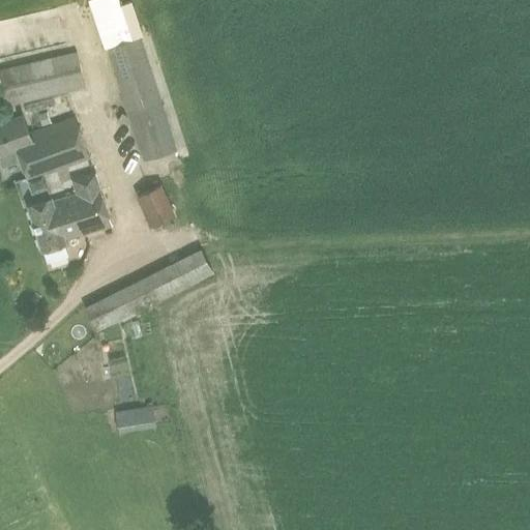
[(119,0),(93,0),(108,43),(130,36),(119,0)]
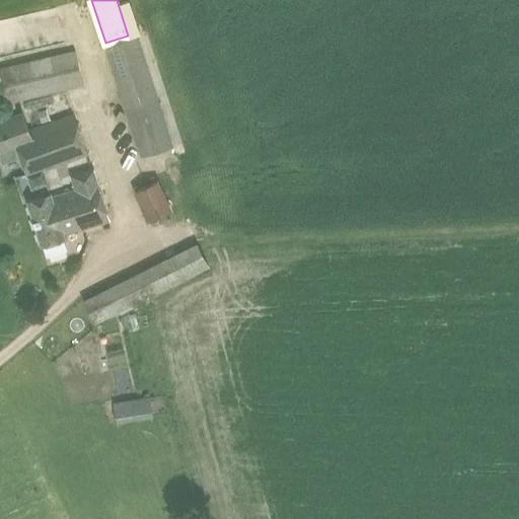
[(173,144),(138,35),(104,46),(139,155),(173,144)]
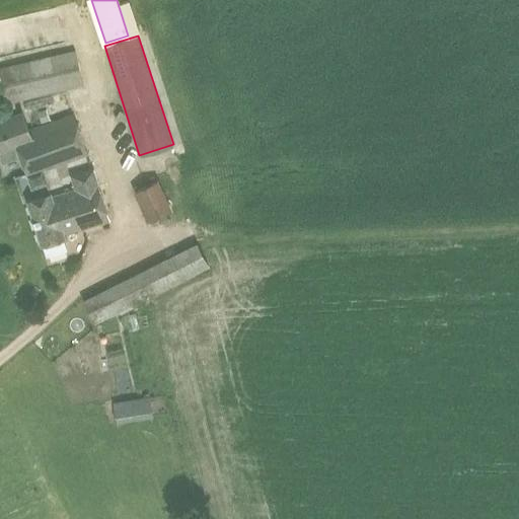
[(0,71),(7,101),(83,83),(76,51),(0,68),(0,71)]
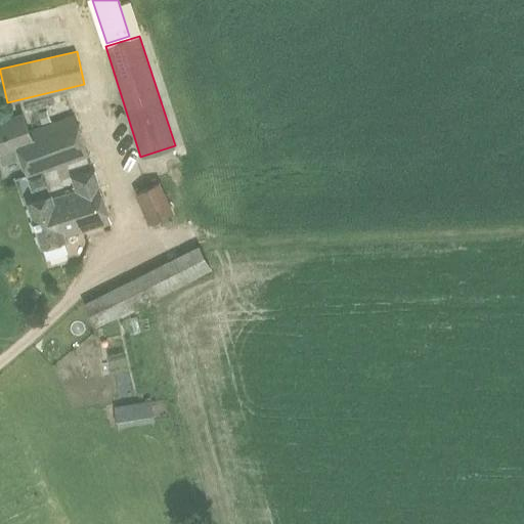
[(0,120),(0,155),(3,163),(22,157),(28,175),(88,154),(74,114),(29,130),(23,112),(0,120)]
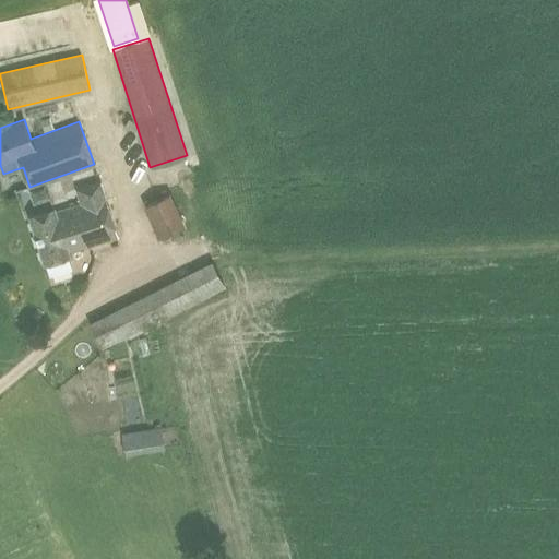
[(56,211),(55,207),(30,216),(46,265),(72,258),(70,252),(119,236),(102,182),(78,190),(82,202),(56,211)]
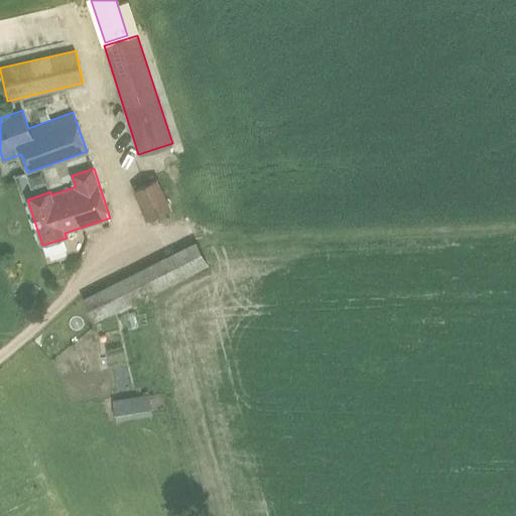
[(159,181),(134,190),(146,220),(170,208),(159,181)]
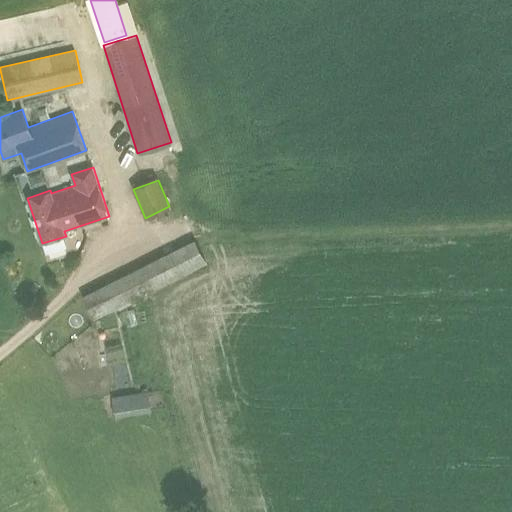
[(210,269),(195,238),(140,267),(147,292),(152,289),(157,295),(210,269)]
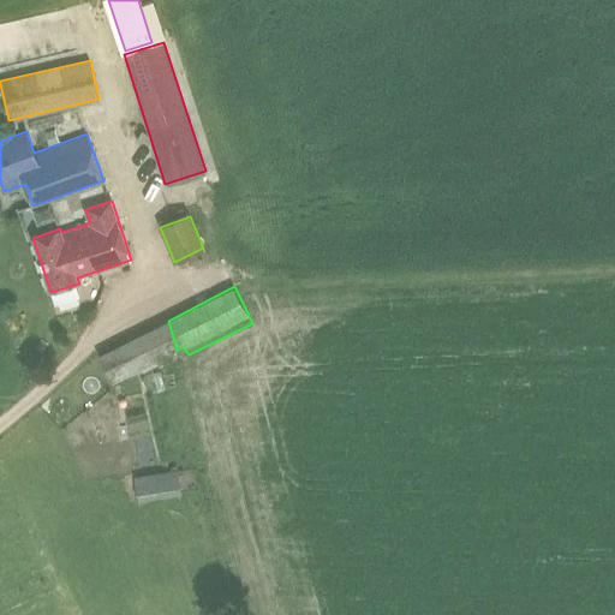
[(112,383),(177,351),(168,321),(96,357),(112,383)]
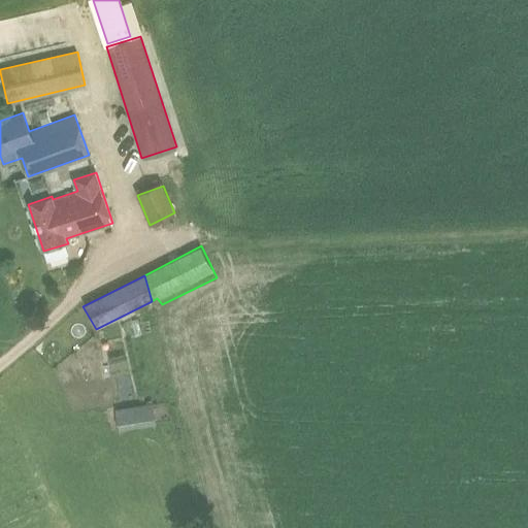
[(119,431),(156,425),(153,403),(114,409),(119,431)]
